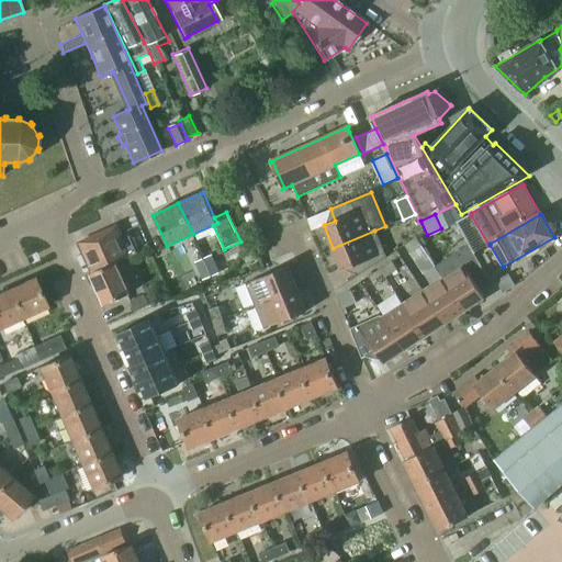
[(374,231),(333,248),(343,270),(352,267),(357,277),(386,257),(385,257),(374,231)]
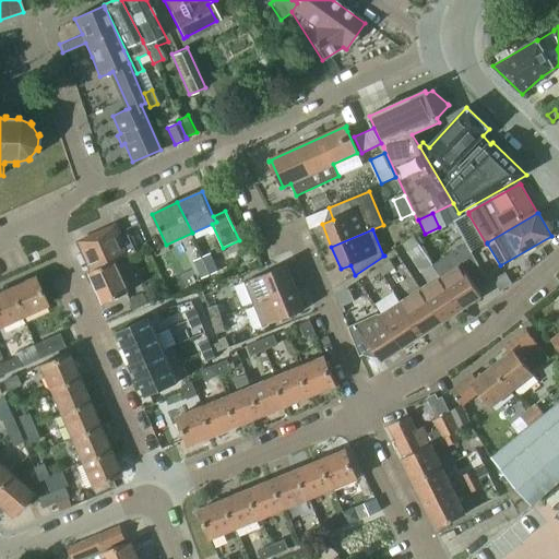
[(84,247),(94,270),(114,261),(115,262),(135,252),(128,235),(118,239),(116,233),(84,247)]
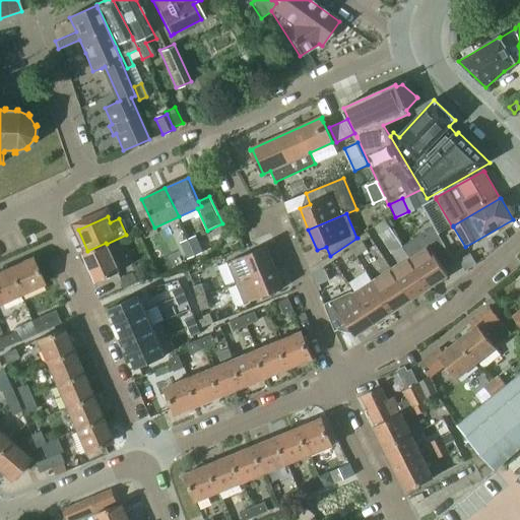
[(385,220),(375,228),(379,236),(390,229),(385,220)]
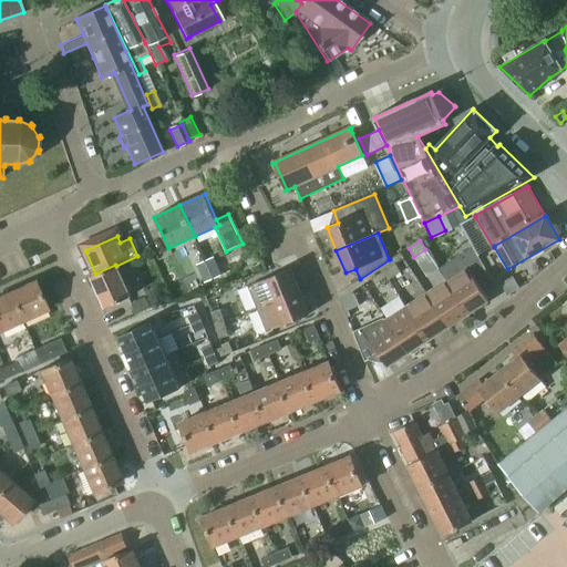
[(475,250),(472,245),(437,267),(468,315),(488,300),(480,287),(492,279),(478,256),(475,250)]
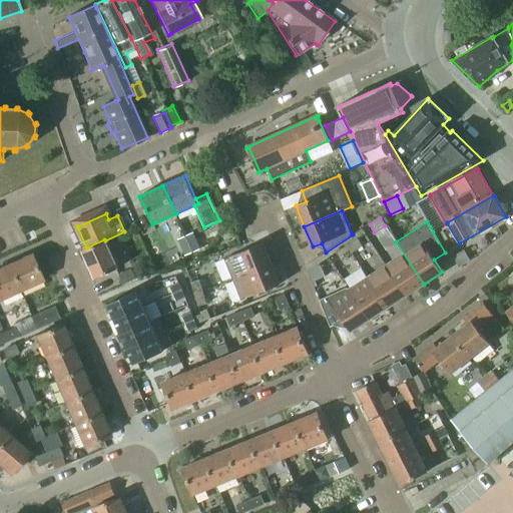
[(193,232),(185,235),(193,252),(200,248),(193,232)]
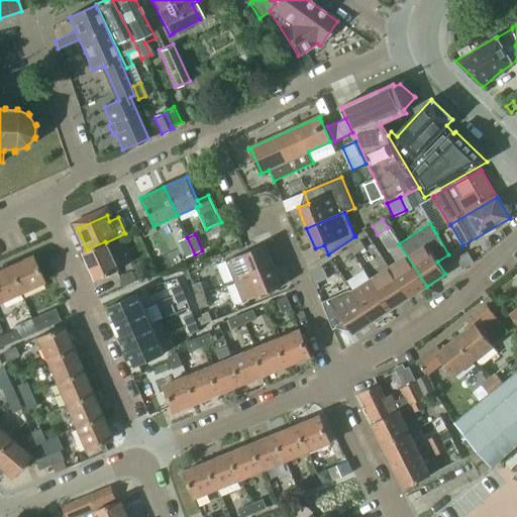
[(187,237),(179,241),(187,257),(195,254),(187,237)]
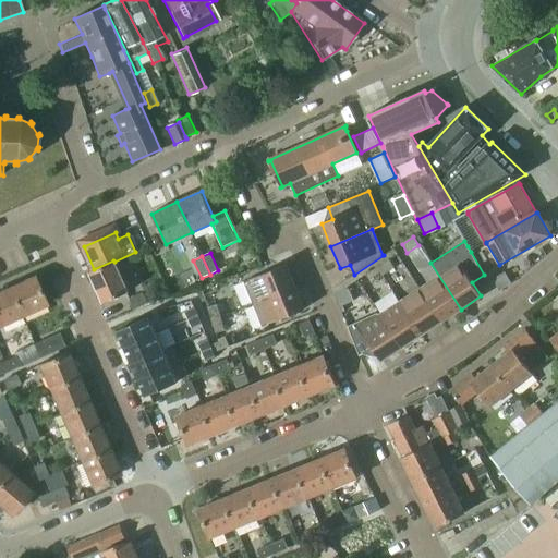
[(389,259),(377,267),(383,276),(395,268),(389,259)]
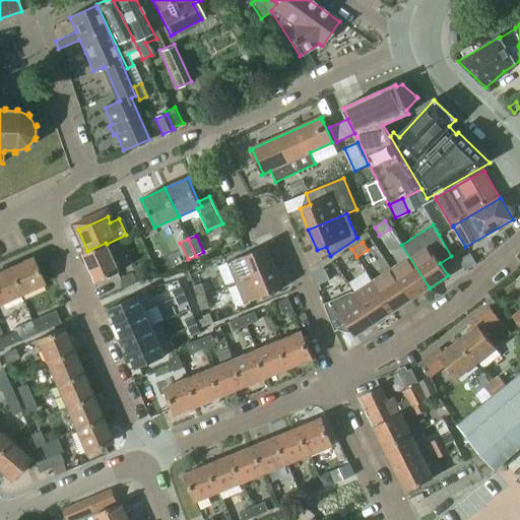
[(106,243),(87,251),(83,253),(98,282),(119,272),(107,244),(106,243)]
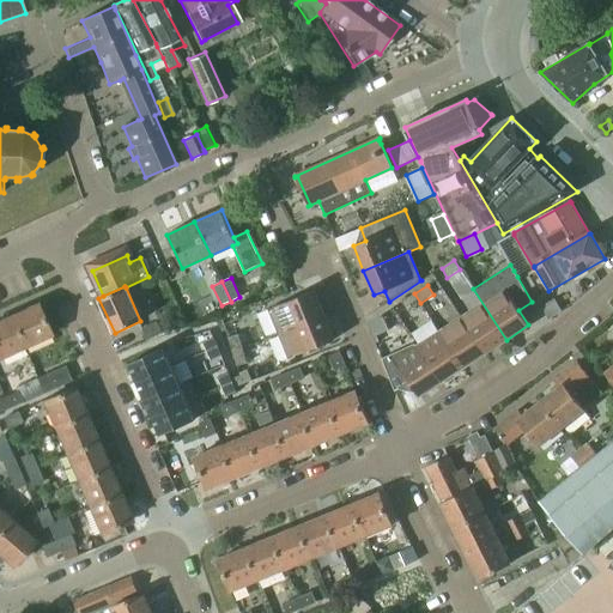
[(269,310),(279,334),(325,315),(314,291),(268,310),(268,311),(269,310)]
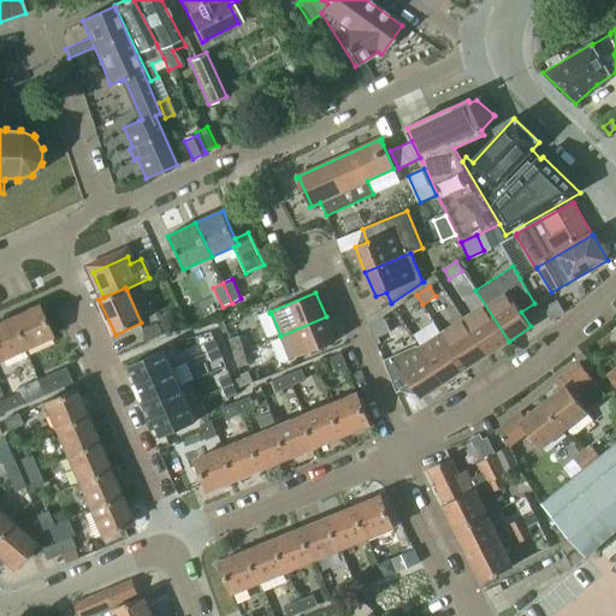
[(422,304),(416,295),(404,303),(410,313),(422,304)]
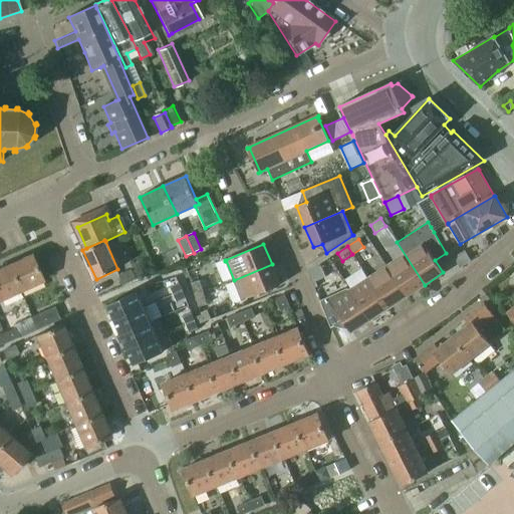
[(465,251),(455,257),(461,267),(471,261),(465,251)]
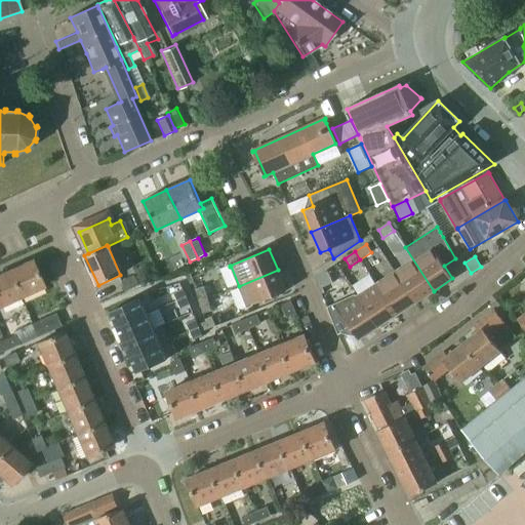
[(410,261),(395,273),(414,303),(434,291),(412,258),(410,260),(410,261)]
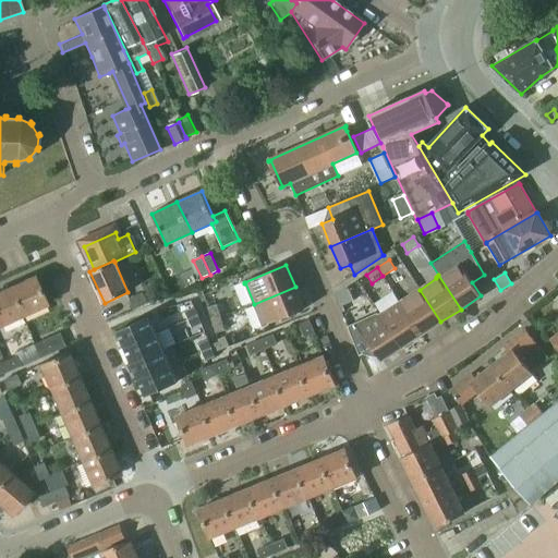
[(34,277),(9,288),(22,315),(46,305),(34,277)]
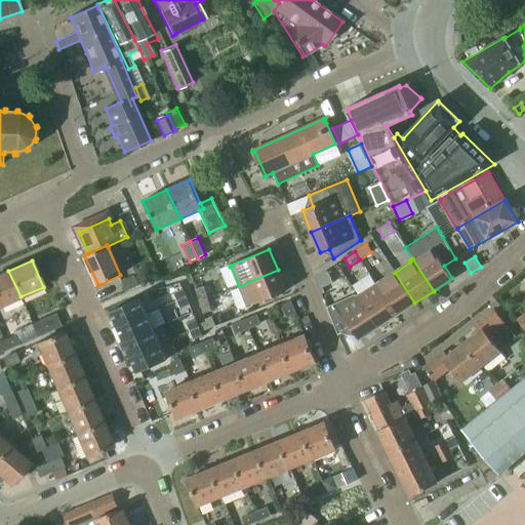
[(278,270),(239,286),(247,306),(246,307),(246,308),(286,291),(278,270)]
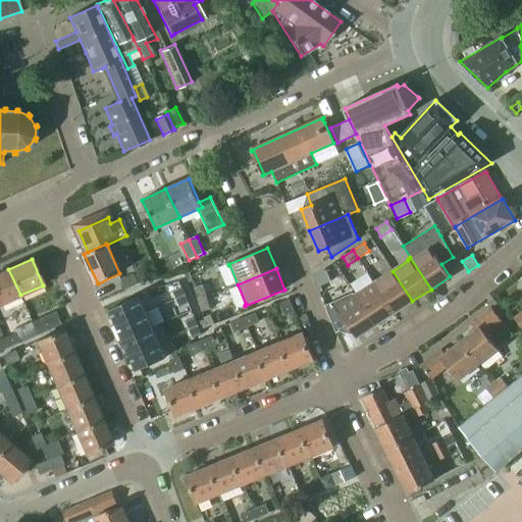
[(324,268),(313,276),(319,293),(322,291),(320,285),(330,281),(324,268)]
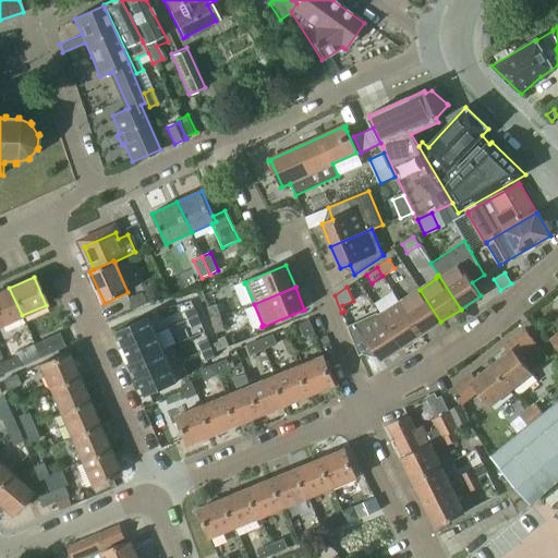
[(0,325),(22,315),(9,288),(0,291),(0,325)]
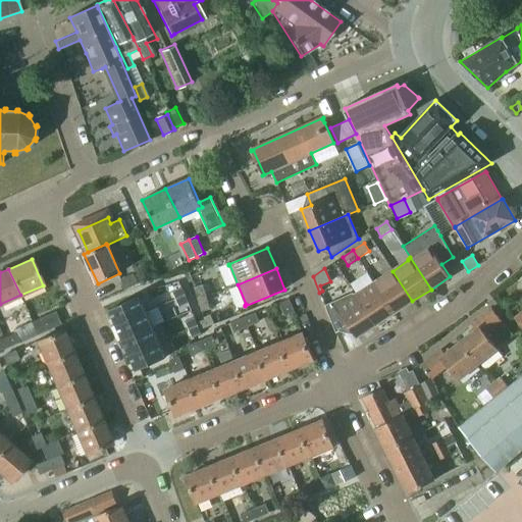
[(393,271),(374,282),(395,313),(412,301),(393,271)]
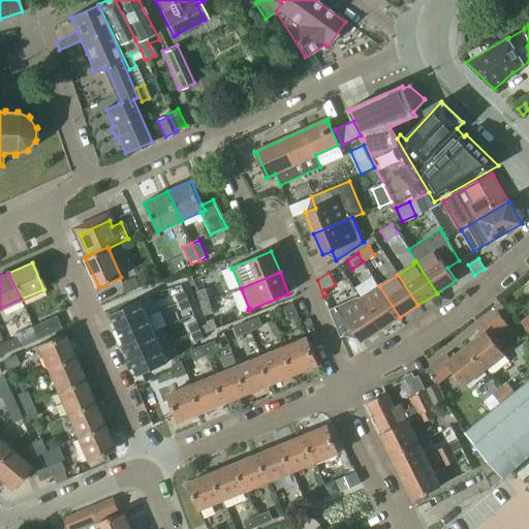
[(122,283),(127,293),(138,288),(134,278),(122,283)]
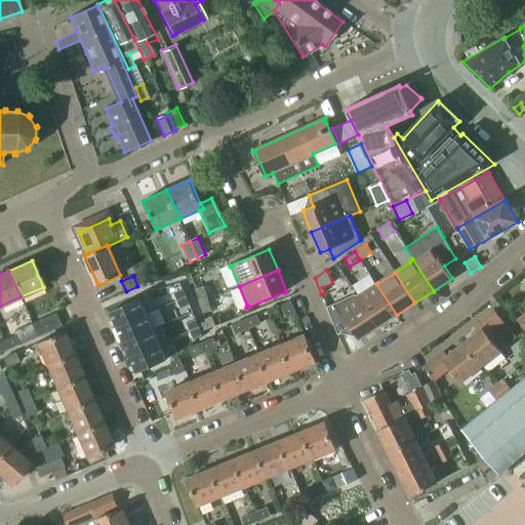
[(376,284),(358,296),(378,327),(397,315),(376,284)]
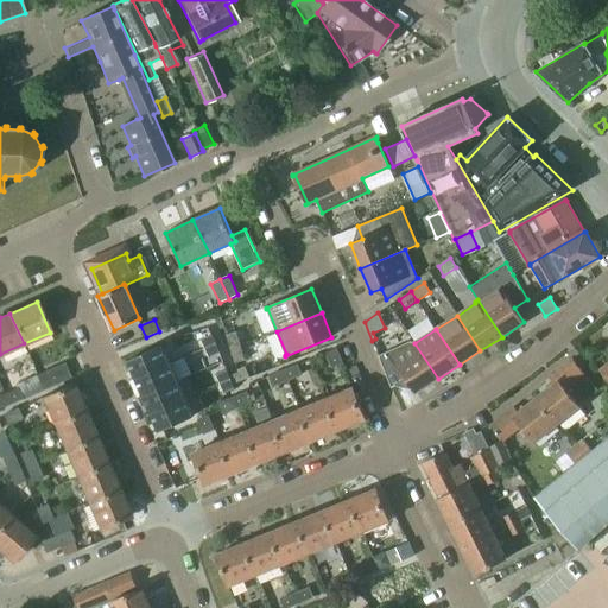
[(226,335),(230,349),(240,346),(235,331),(226,335)]
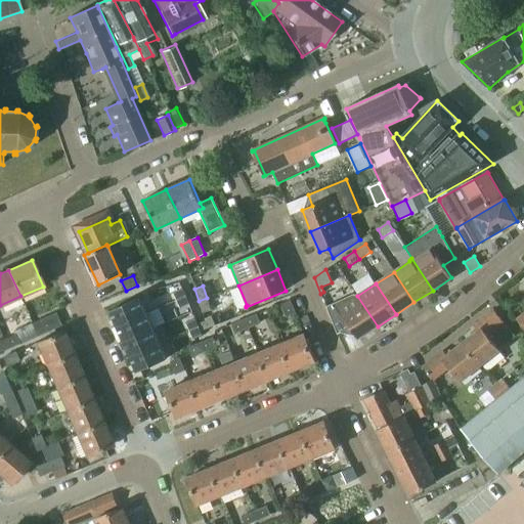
[(182,289),(173,294),(177,301),(186,297),(182,289)]
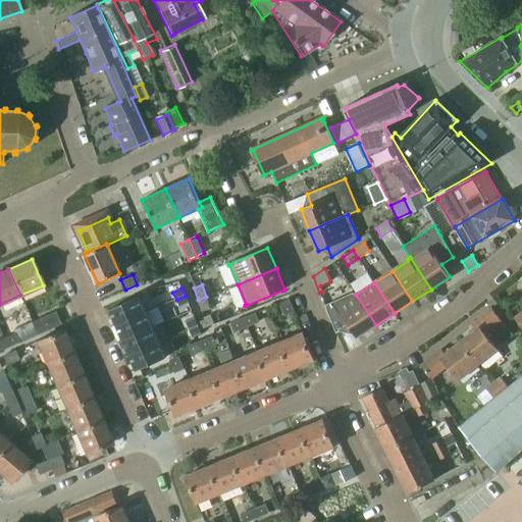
[(376,325),(356,295),(356,294),(326,306),(325,305),(325,306),(336,333),(349,325),(357,337),(376,325)]
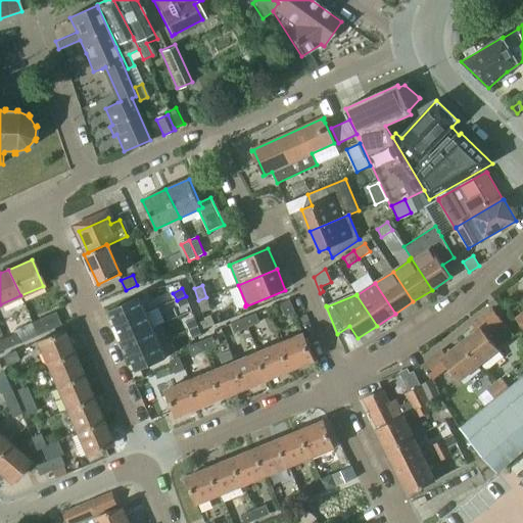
[(186,296),(177,300),(180,307),(189,303),(186,296)]
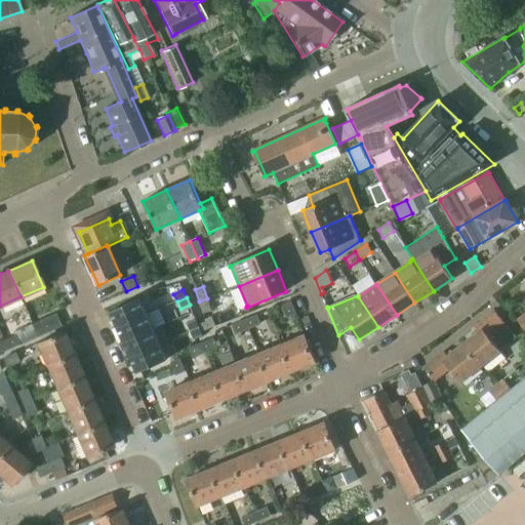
[(140,298),(111,312),(117,327),(148,314),(140,298)]
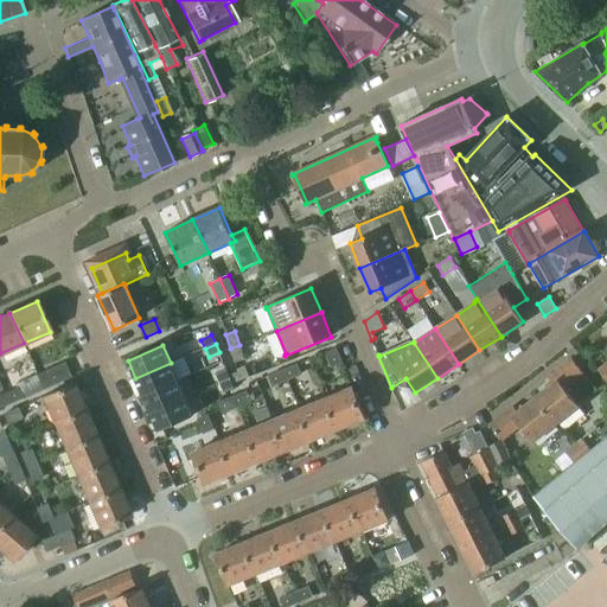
[(240,345),(230,349),(235,363),(244,359),(240,345)]
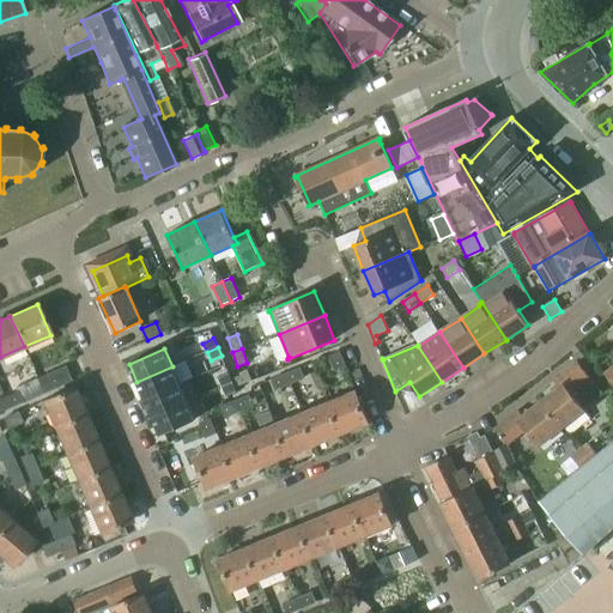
[(329,356),(335,371),(345,366),(340,352),(329,356)]
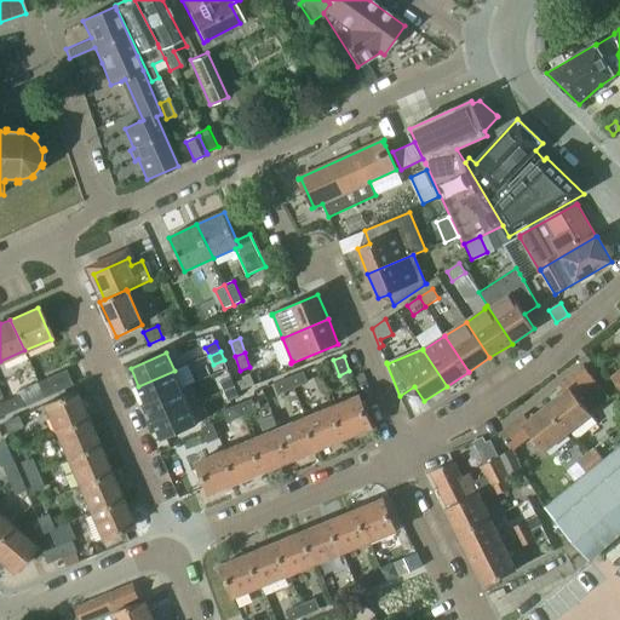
[(174,371),(138,386),(147,403),(182,388),(195,382),(188,366),(174,371)]
